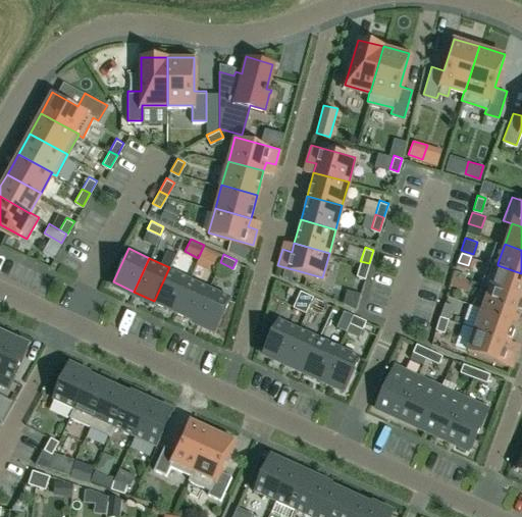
[(490,286),(521,296),(521,273),(498,265),(498,263),(488,260),(481,282),(490,287),(490,286)]
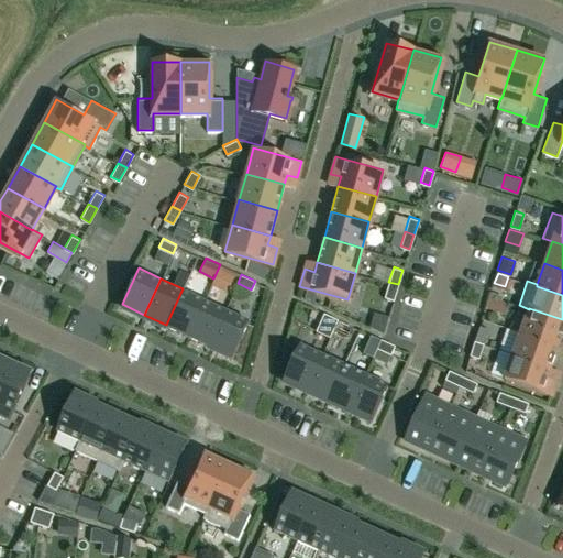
[(398,284),(388,282),(384,296),(394,299),(398,284)]
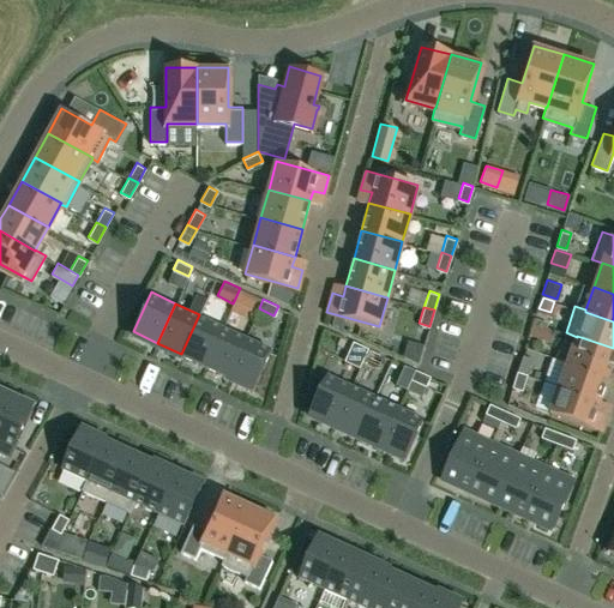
[(205,365),(223,325),(199,314),(181,354),(205,365)]
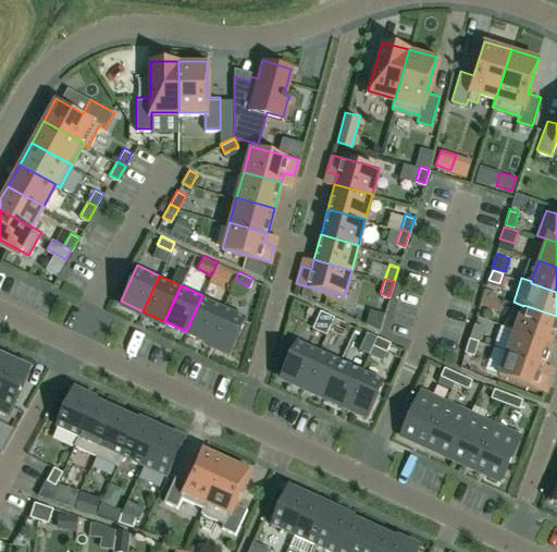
[(481,305),(495,310),(499,297),(485,293),(481,305)]
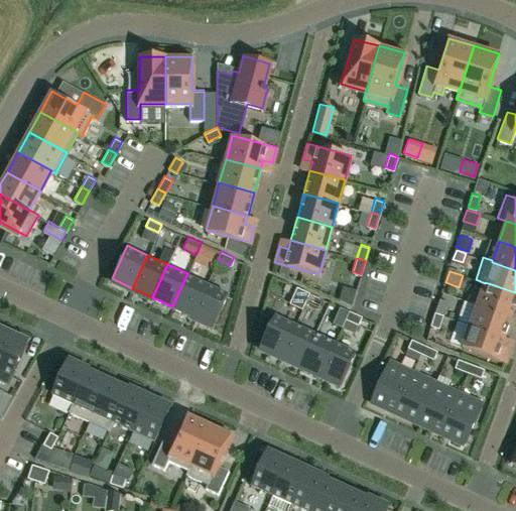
[(191,315),(207,282),(187,273),(172,306),(191,315)]
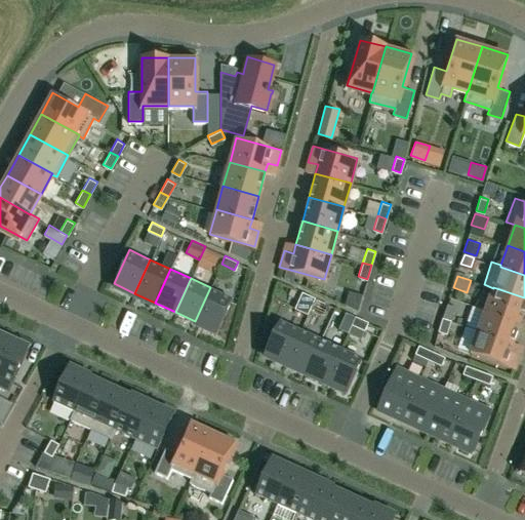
[(215,330),(231,297),(210,287),(195,321),(215,330)]
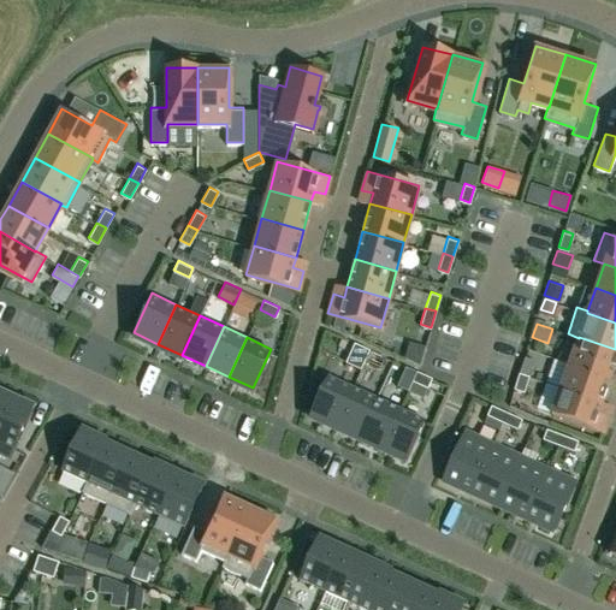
[(610,375),(615,359),(615,349),(579,337),(579,338),(570,361),(610,375)]
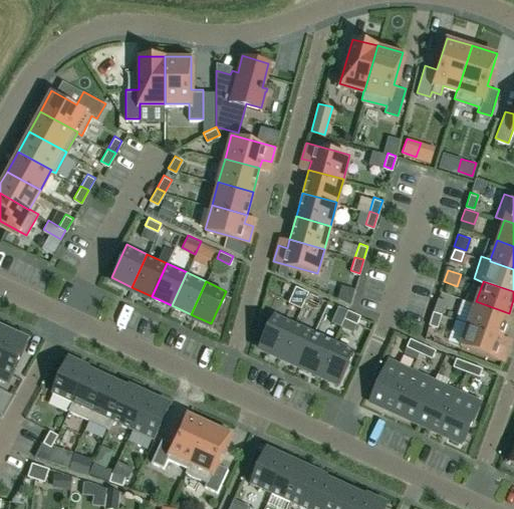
[(341,282),(337,296),(350,302),(354,287),(341,282)]
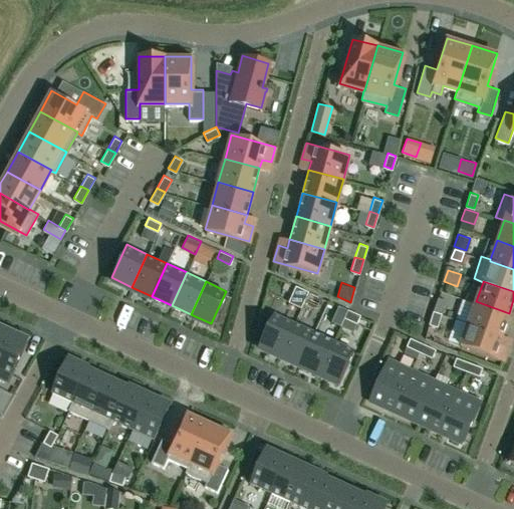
[(308,290),(295,284),(291,292),(304,298),(308,290)]
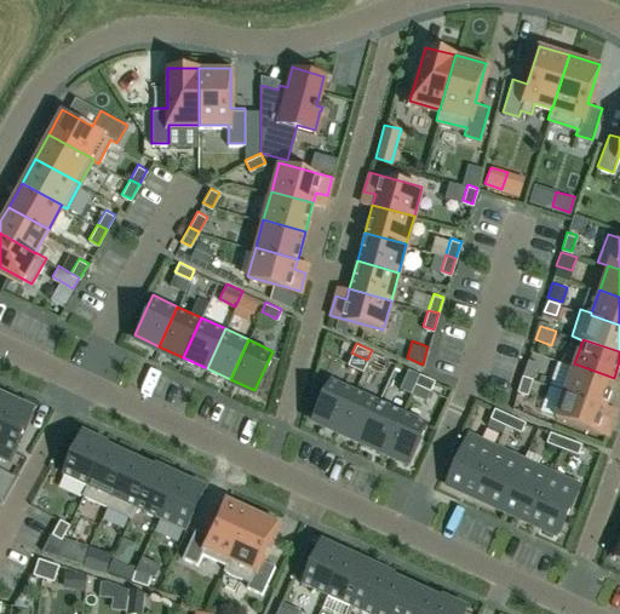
[(391,369),(395,361),(380,354),(375,363),(391,369)]
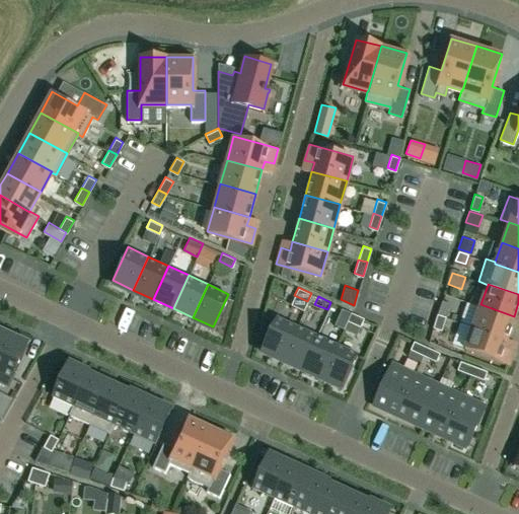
[(441,298),(437,312),(446,315),(450,301),(441,298)]
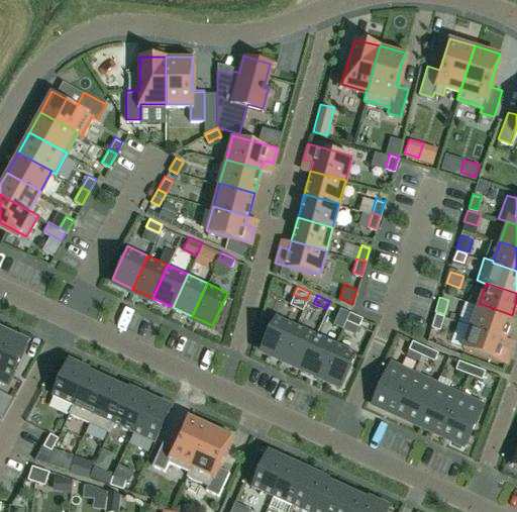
[(472,324),(505,335),(512,315),(479,303),(472,324)]
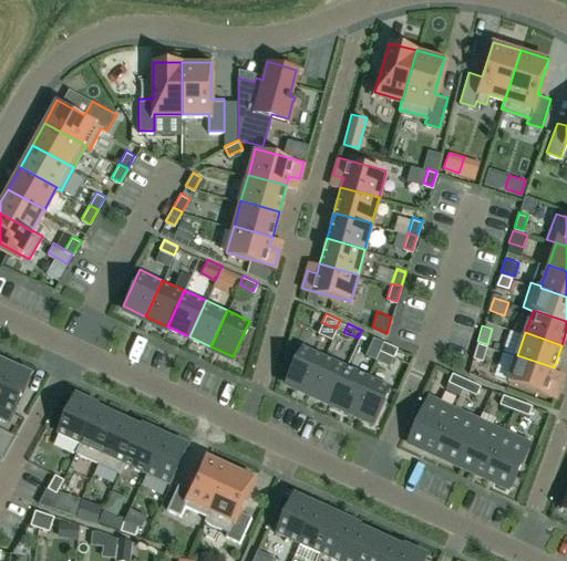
[(383,340),(373,335),(366,352),(375,356),(379,349),(383,340)]
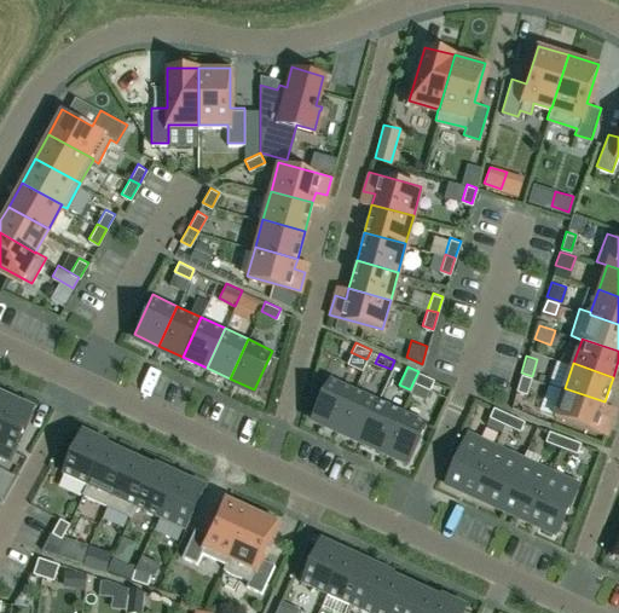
[(434,377),(418,371),(414,381),(429,388),(434,377)]
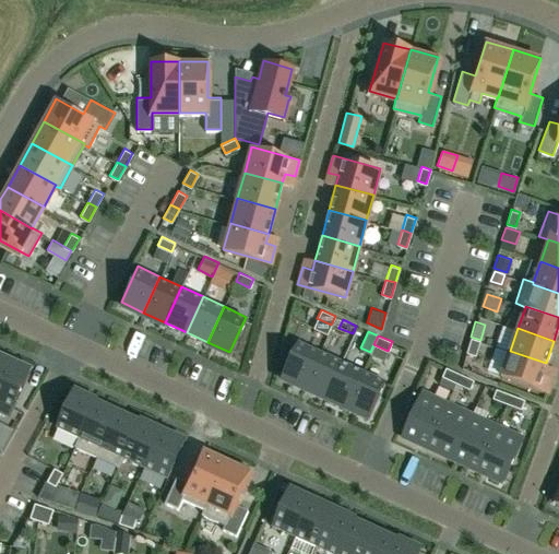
[(480,340),(471,337),(466,351),(476,354),(480,340)]
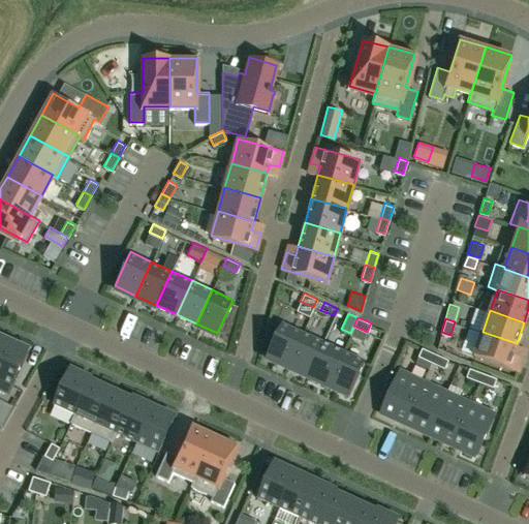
[(287,364),(302,331),(281,321),(266,355),(287,364)]
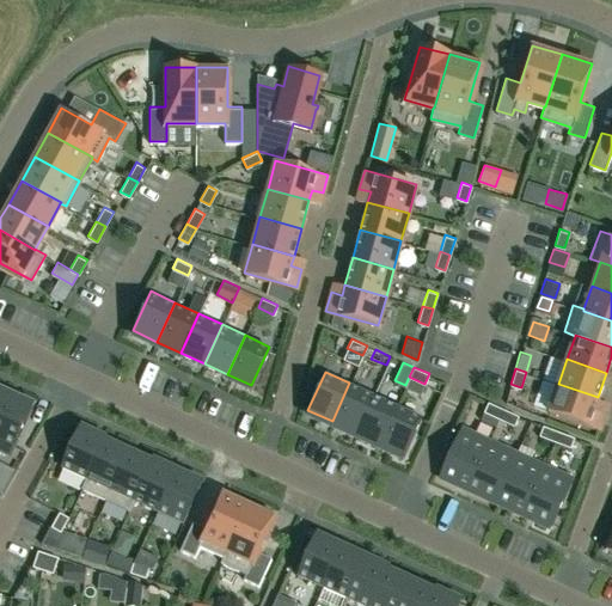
[(356,432),(373,393),(349,383),(332,421),(356,432)]
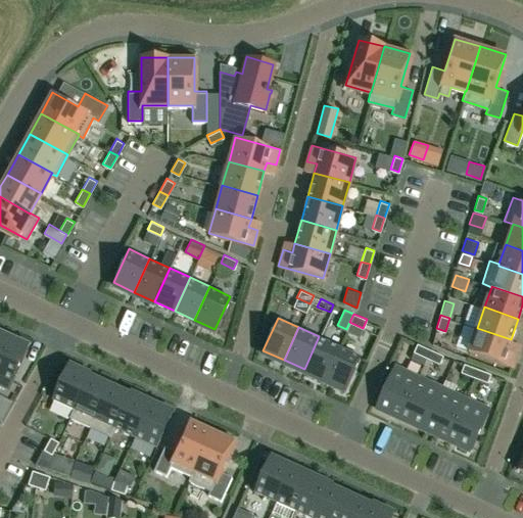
[(512,366),(517,351),(508,348),(511,339),(477,328),(469,350),(512,366)]
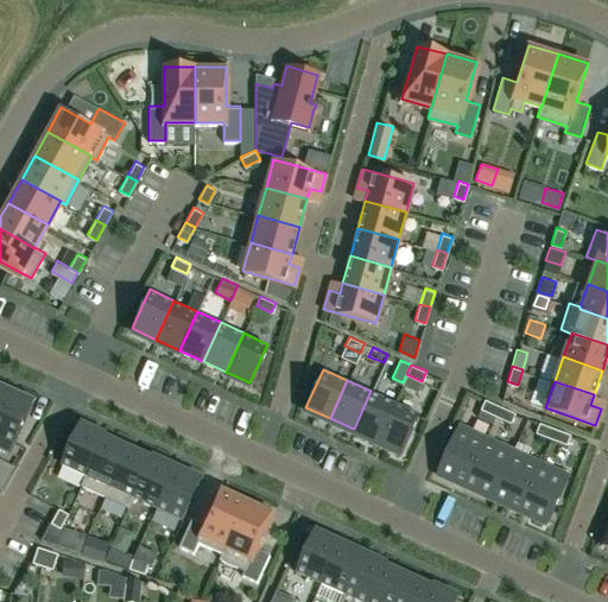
[(32,403),(6,391),(0,404),(0,447),(10,451),(32,403)]
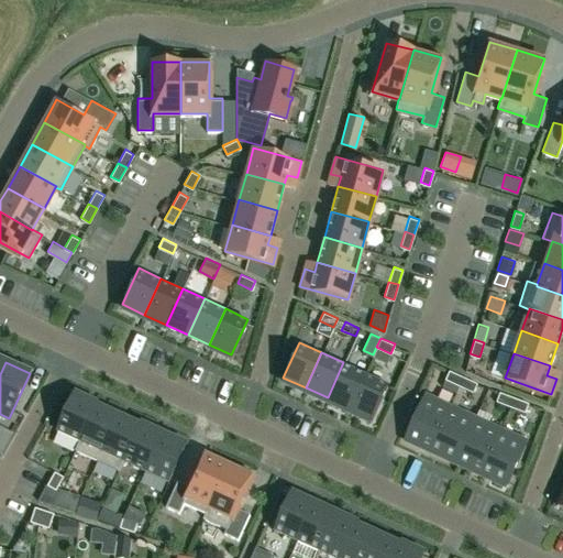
[(349,407),(365,373),(343,362),(328,397),(349,407)]
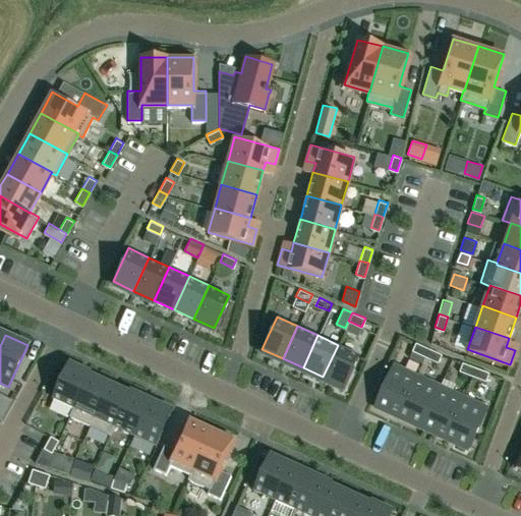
[(424,355),(428,346),(415,341),(411,349),(424,355)]
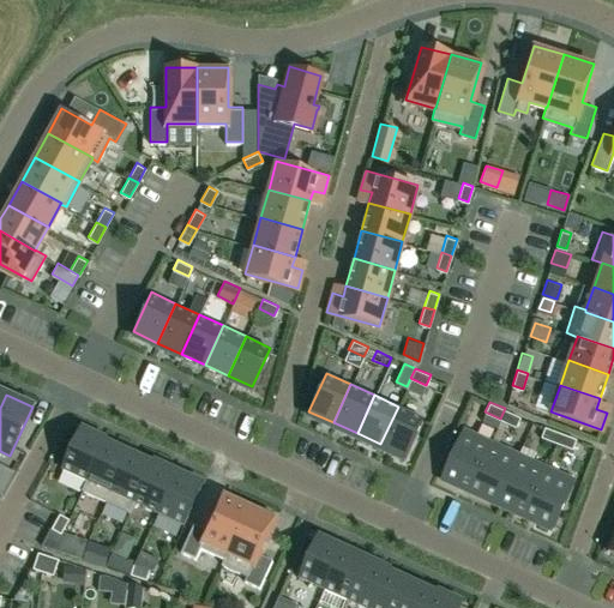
[(404,456),(422,417),(398,407),(380,444),(404,456)]
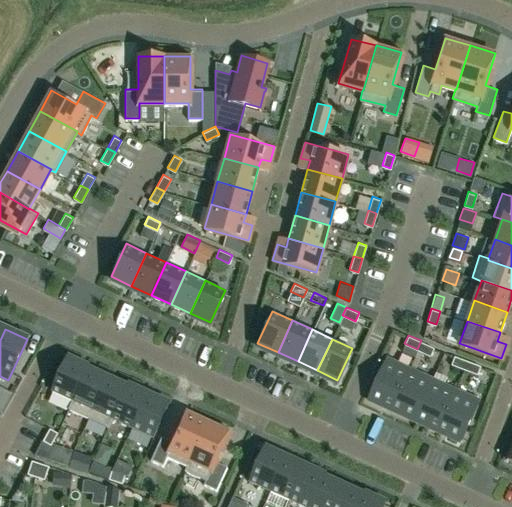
[(434,346),(421,340),(417,349),(430,355),(434,346)]
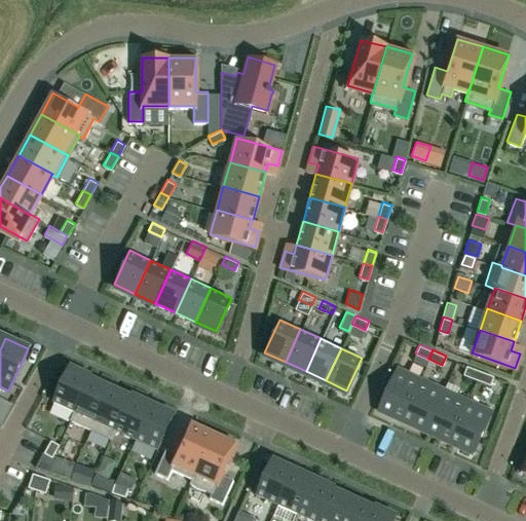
[(428,359),(415,352),(412,359),(425,365),(428,359)]
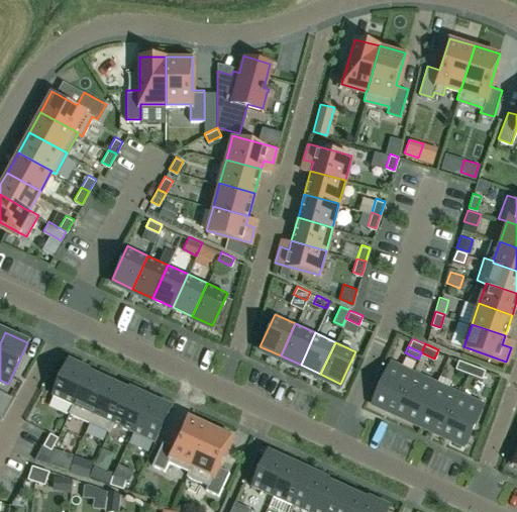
[(469,372),(472,363),(458,357),(454,367),(469,372)]
